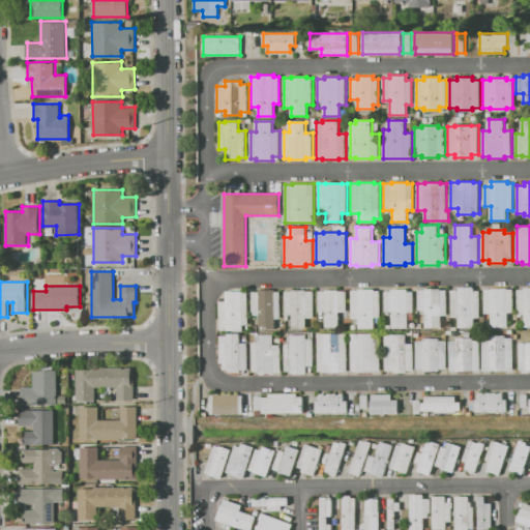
[(458,287),(474,287),(474,290),(479,290),(479,317),(474,317),(474,327),(458,327),(458,317),(450,317),(450,290),(458,290),(458,287)]
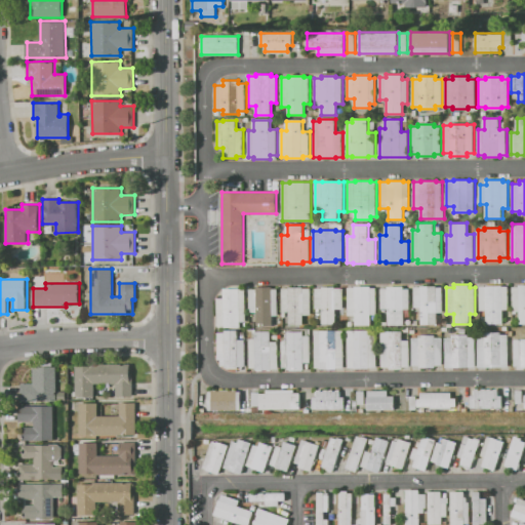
[(519,287),(519,284),(524,284),(524,324),(519,324),(519,313),(513,313),(513,287),(519,287)]
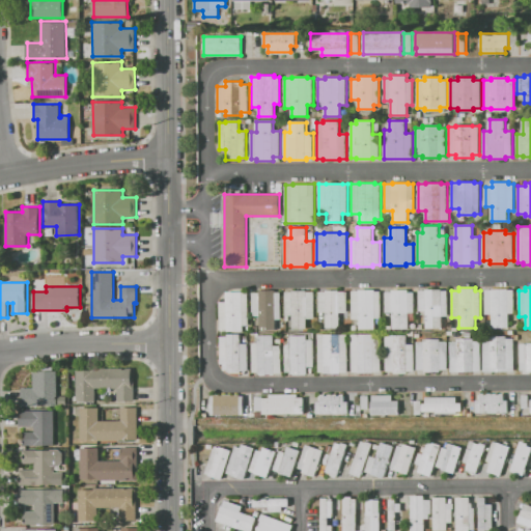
[(484,289),(492,289),(492,288),(509,288),(509,289),(514,289),(514,313),(509,313),(509,327),(492,327),(492,313),(484,313),(484,289)]
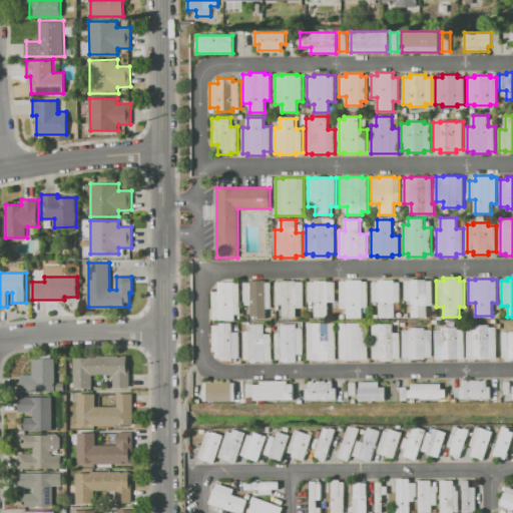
[(315,280),(328,280),(328,282),(336,282),(336,302),(328,302),(328,317),(315,317),(315,302),(308,302),(308,282),(315,282),(315,280)]
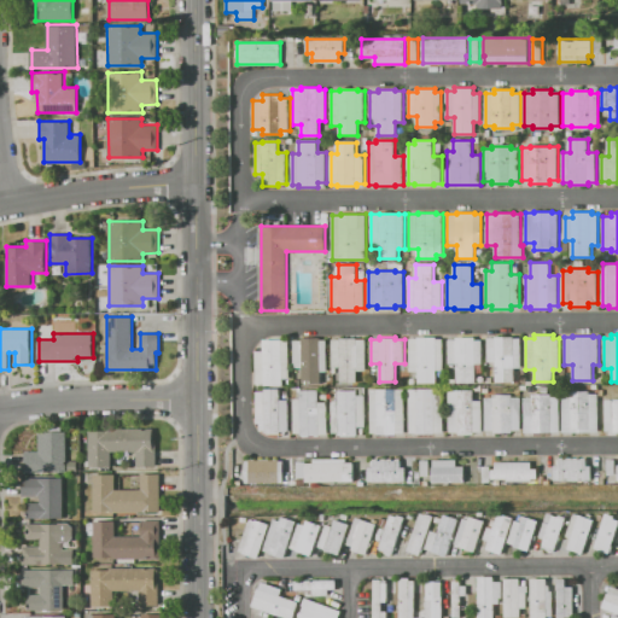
[(437,338),(443,338),(443,371),(437,371),(437,383),(418,383),(418,371),(409,371),(409,338),(418,338),(418,337),(437,337),(437,338)]
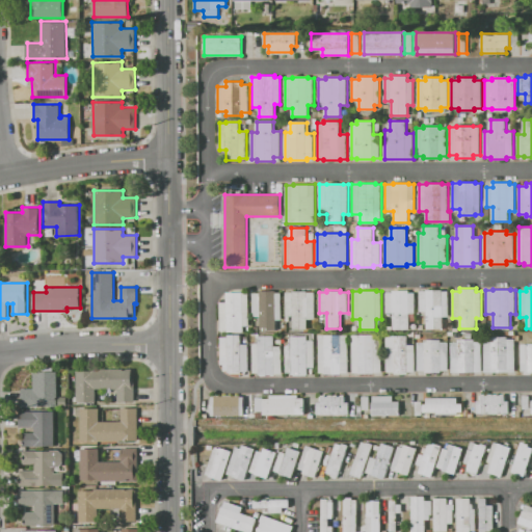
[(393,313),(386,313),(386,292),(393,292),(393,290),(409,290),(409,292),(415,292),(415,313),(409,313),(409,329),(393,329),(393,313)]
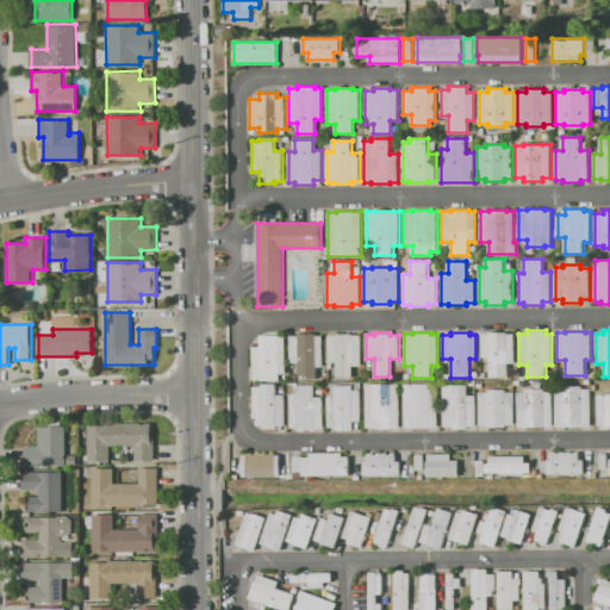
[(490,334),(490,332),(508,332),(508,334),(514,334),(514,363),(508,363),(508,377),(490,377),(490,358),(481,358),(481,334),(490,334)]
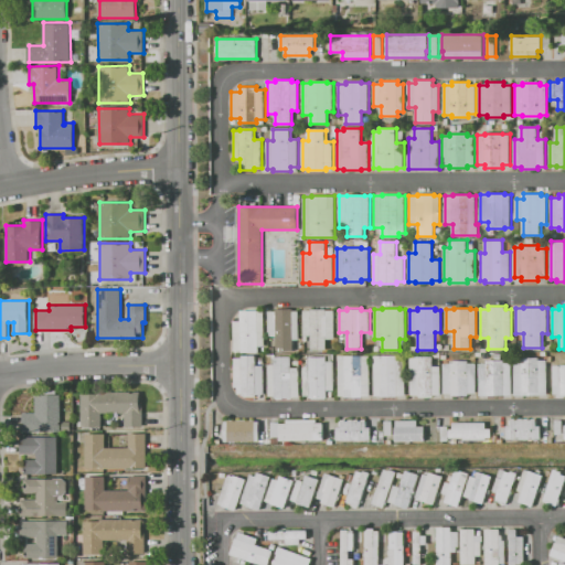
[(276,309),(294,309),(294,310),(298,310),(298,340),(294,340),(294,351),(276,351),(276,336),(268,336),(268,311),(276,311),(276,309)]
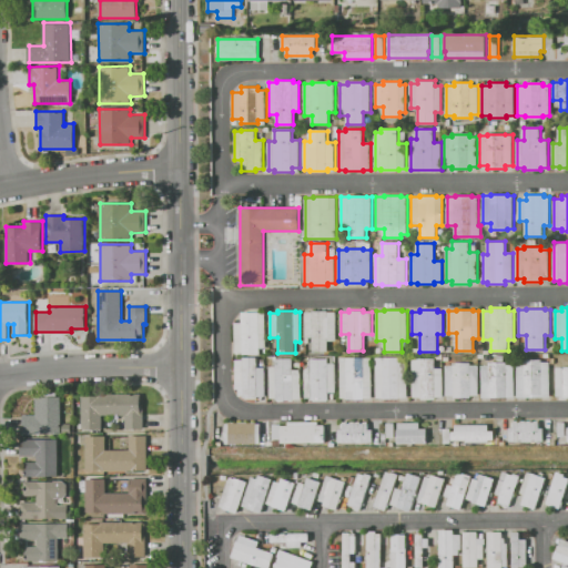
[(313,311),(328,311),(328,312),(336,312),(336,341),(328,341),(328,352),(313,352),(313,336),(305,336),(305,312),(313,312),(313,311)]
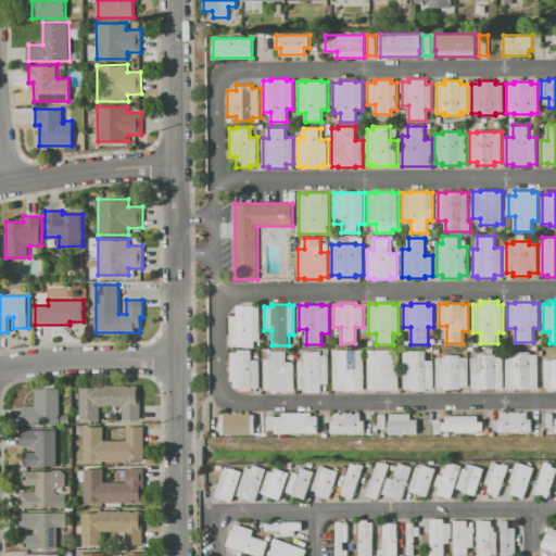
[(237,305),(261,305),(261,341),(254,341),(254,346),(237,346),(237,344),(229,344),(229,316),(237,316),(237,305)]
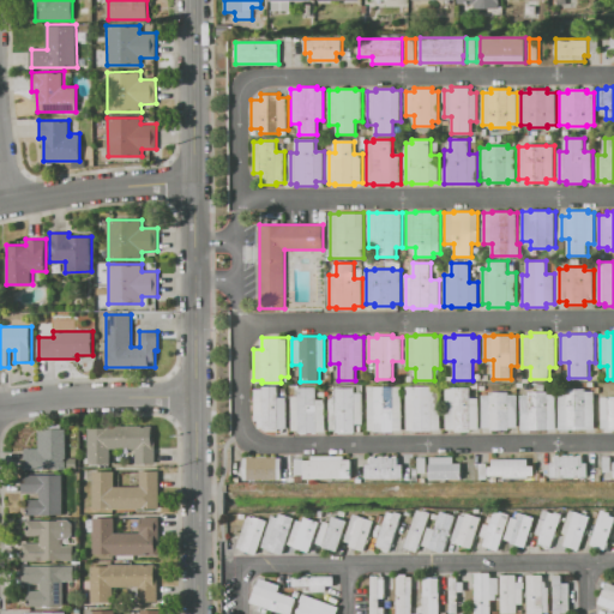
[(263,385),(278,385),(278,397),(287,397),(287,428),(278,428),(278,429),(263,429),(263,427),(258,427),(258,420),(254,420),(254,389),(263,389),(263,385)]
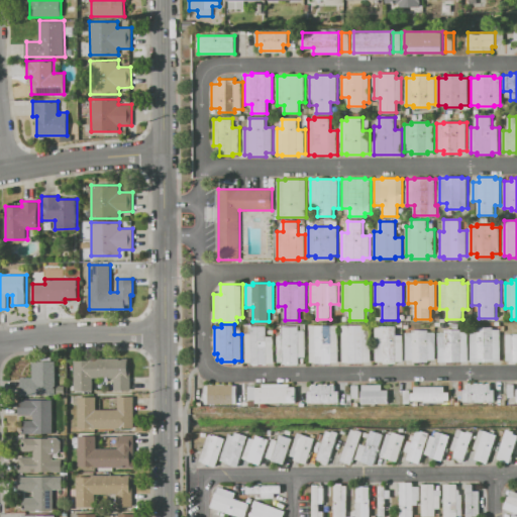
[(316,364),(316,363),(311,363),(311,325),(338,325),(338,363),(331,363),(331,364),(316,364)]
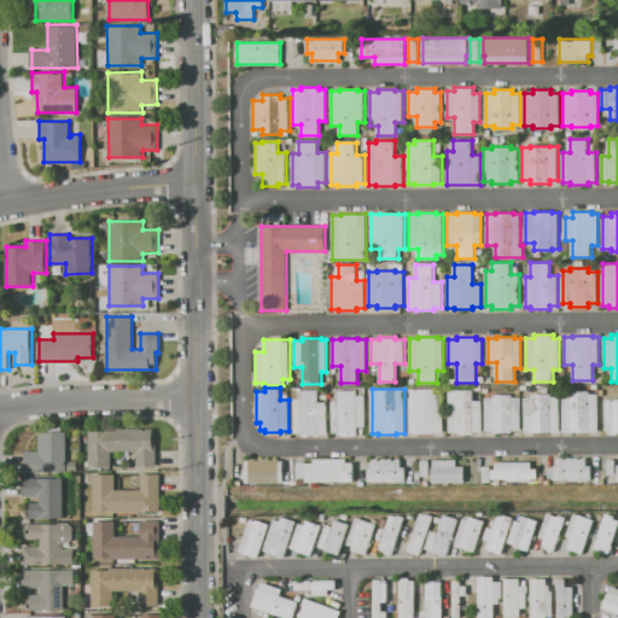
[(417,435),(417,432),(409,432),(409,389),(444,389),(444,432),(435,432),(435,435),(417,435)]
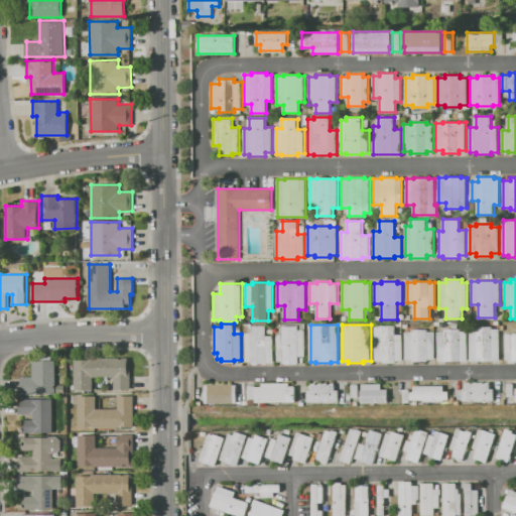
[(251,363),(251,362),(245,362),(245,333),(251,333),(251,326),(266,326),(266,336),(273,336),(273,363),(251,363)]
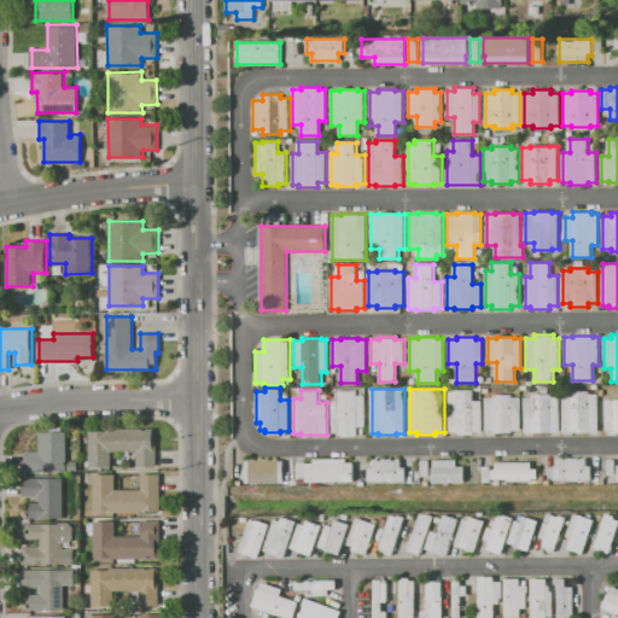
[(339,435),(339,432),(332,432),(332,401),(339,401),(339,390),(357,390),(357,395),(366,395),(366,426),(357,426),(357,435),(339,435)]
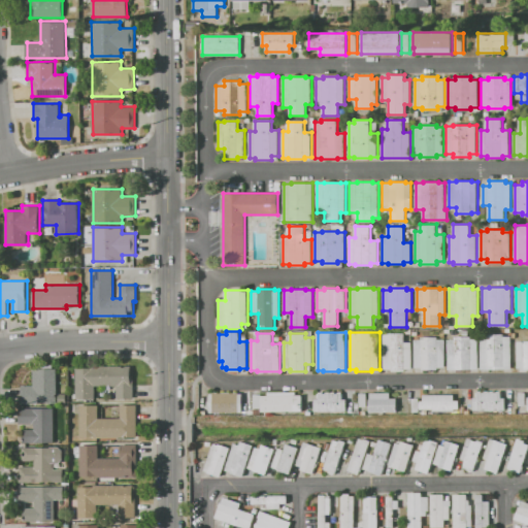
[(392,370),(392,369),(384,369),(384,333),(404,333),(404,342),(411,342),(411,369),(404,369),(404,370),(392,370)]
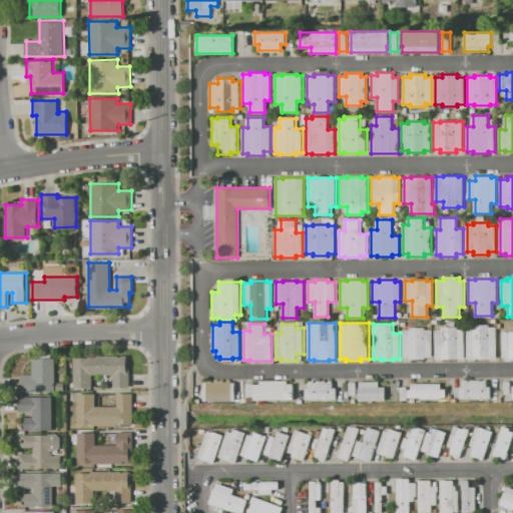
[(474,325),(489,325),(489,327),(496,327),(496,359),(468,359),(468,327),(474,327),(474,325)]
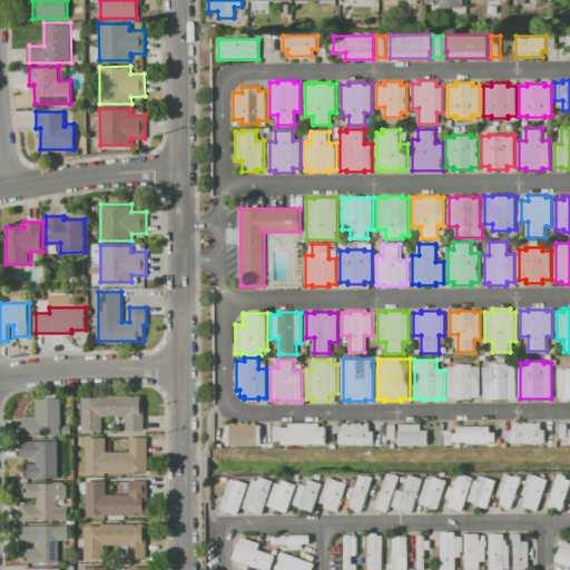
[(491,363),(509,363),(509,366),(516,366),(516,399),(483,399),(483,366),(491,366),(491,363)]
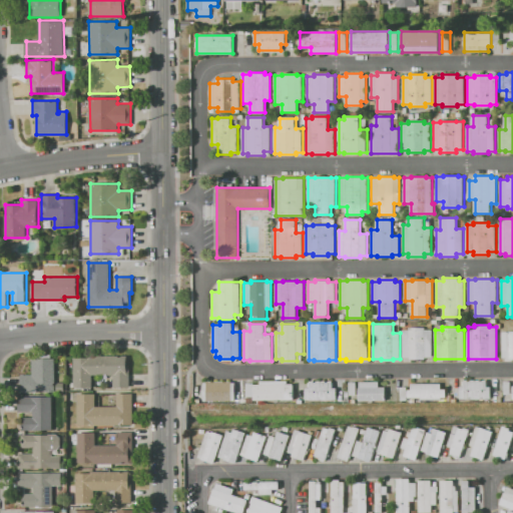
[(410,359),(410,357),(402,357),(402,330),(410,330),(410,328),(425,328),(425,330),(432,330),(432,357),(425,357),(425,359),(410,359)]
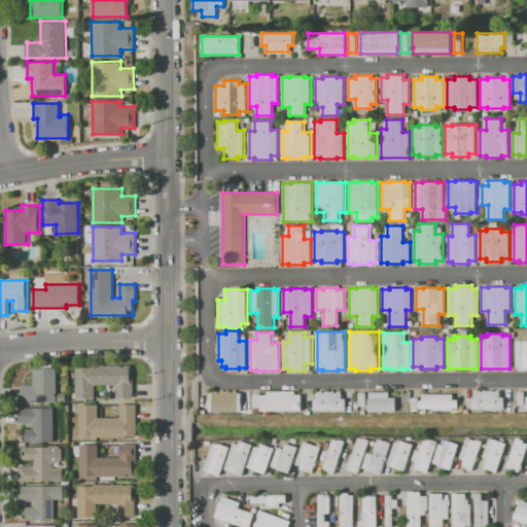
[(516,341),(526,341),(526,369),(524,369),(524,367),(516,367),(516,341)]
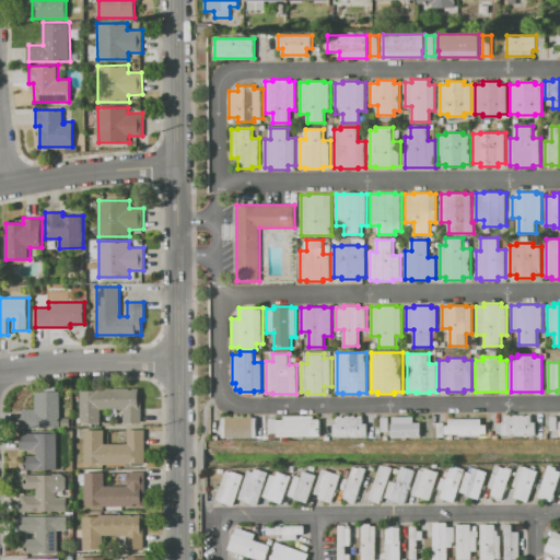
[(81,422),(81,388),(139,388),(139,398),(141,398),(142,422),(123,422),(123,409),(103,409),(103,422),(81,422)]
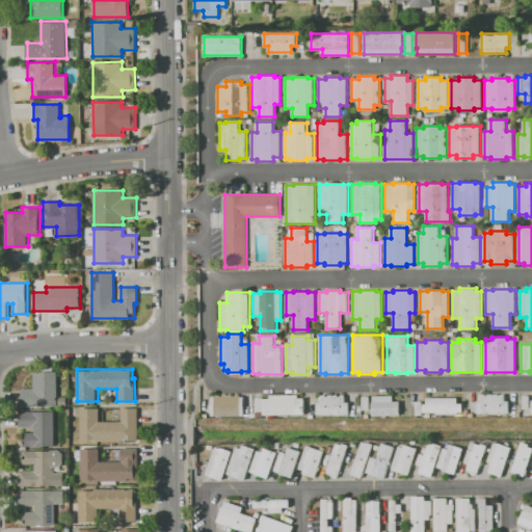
[(21,388),(33,388),(33,371),(57,371),(57,406),(22,406),(21,388)]
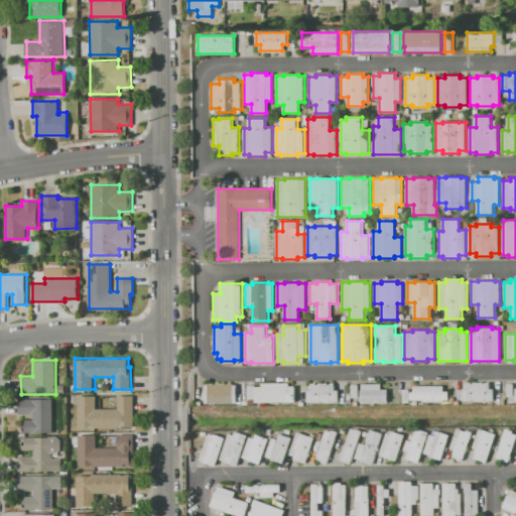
[(262,383),(289,383),(289,386),(295,386),(295,402),(256,402),(256,386),(262,386),(262,383)]
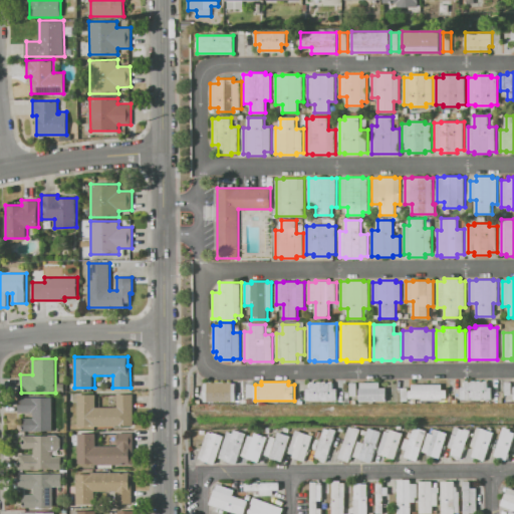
[(464,388),(464,381),(487,381),(487,388),(491,388),(491,399),(487,399),(487,400),(464,400),(464,399),(461,399),(461,388),(464,388)]
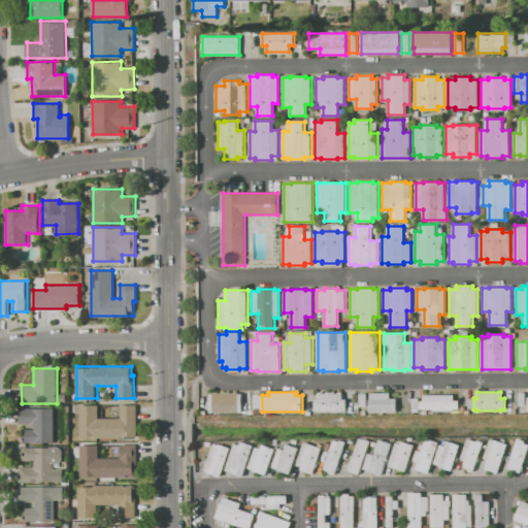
[(209,411),(209,393),(242,393),(242,411),(209,411)]
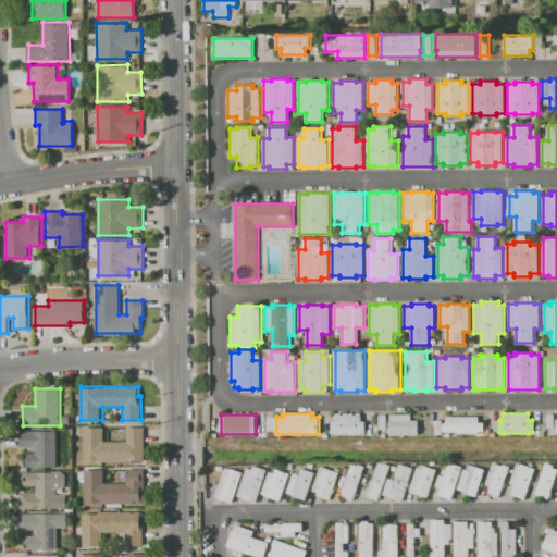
[(336,415),(361,415),(361,421),(366,421),(366,435),(332,435),(332,421),(336,421),(336,415)]
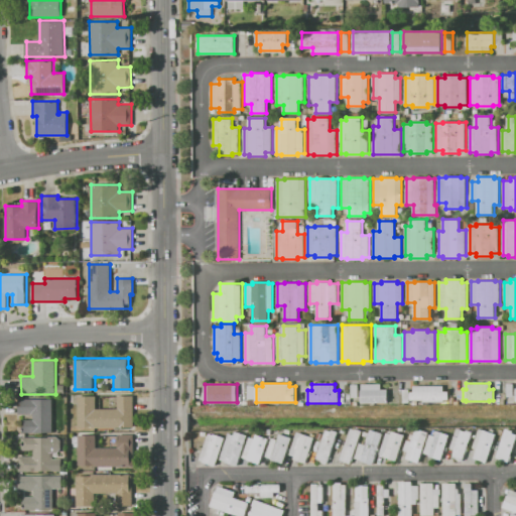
[(351,384),(359,384),(359,396),(351,396),(351,384)]
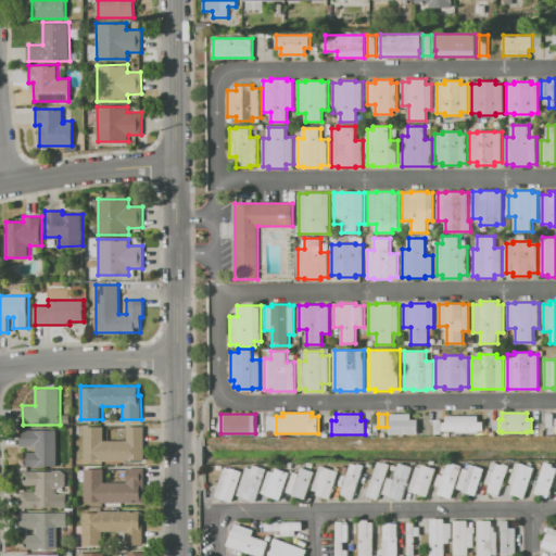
[(390,414),(411,414),(411,419),(418,419),(418,433),(389,433),(389,419),(390,419),(390,414)]
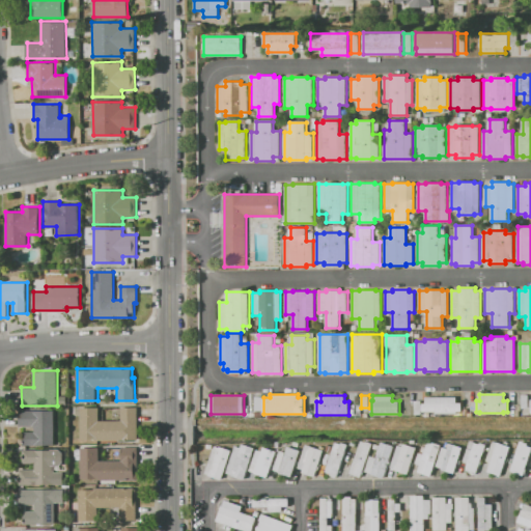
[(254,410),(254,396),(262,396),(262,410),(254,410)]
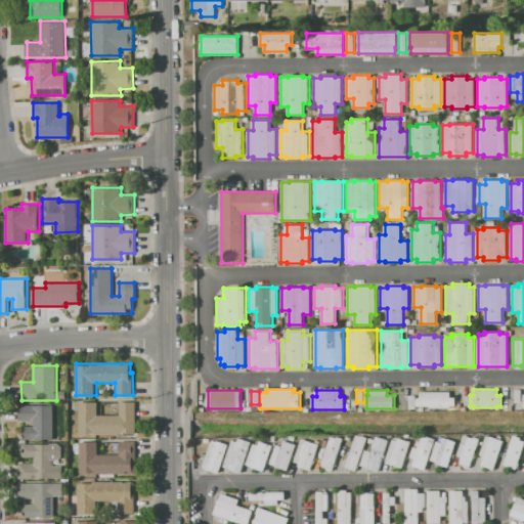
[(420,392),(450,392),(450,398),(455,398),(455,406),(450,406),(450,407),(430,407),(430,406),(417,406),(417,398),(420,398),(420,392)]
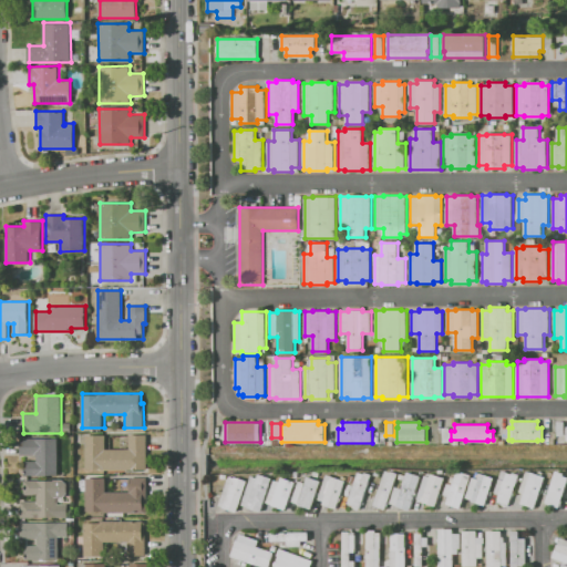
[(86,435),(105,435),(105,449),(129,449),(129,435),(148,434),(148,468),(86,470),(86,435)]
